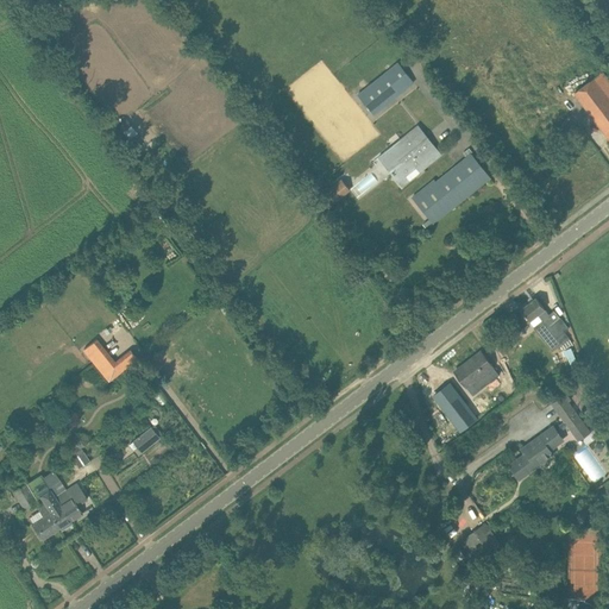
[(358,95),(374,117),(414,86),(397,64),(358,95)]
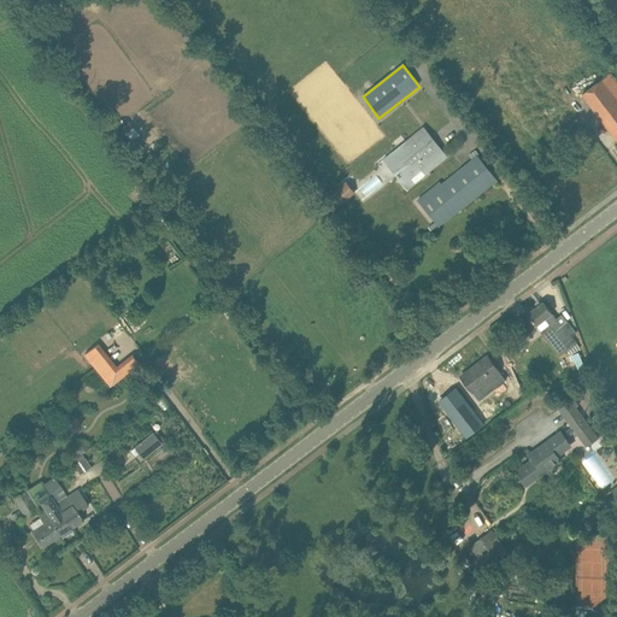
[(616,81),(611,72),(582,94),(616,139),(616,81)]
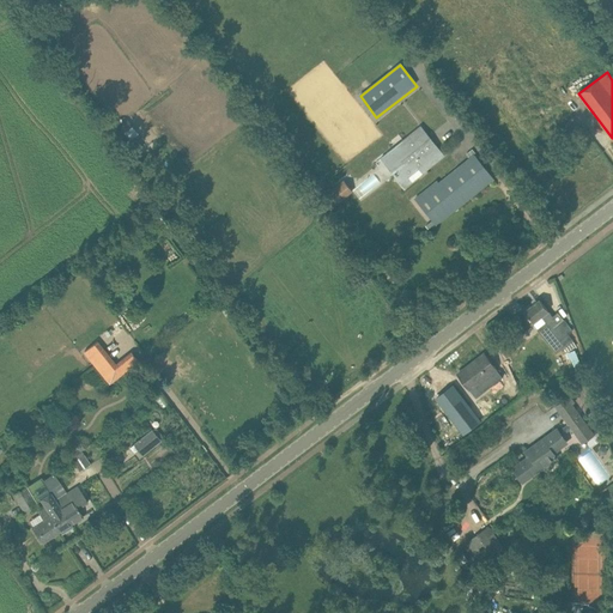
[(382,158),(405,187),(424,173),(420,168),(441,151),(422,126),(382,158)]
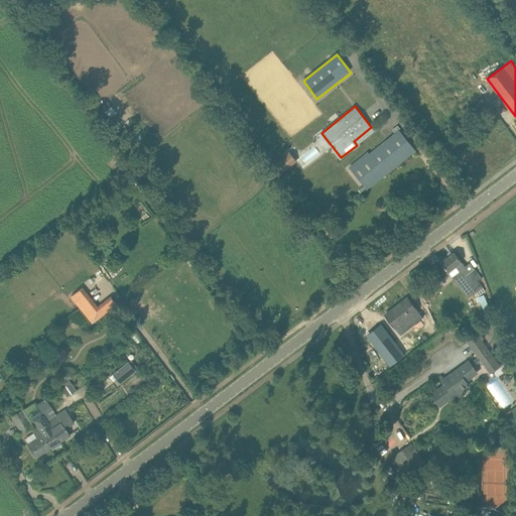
[(109,119),(116,127),(120,123),(113,115),(109,119)]
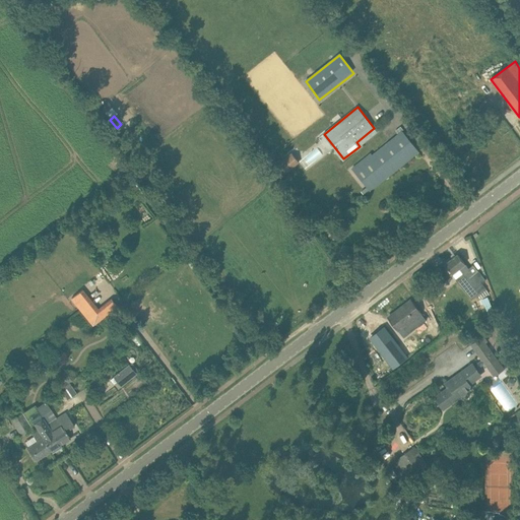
[(457,122),(447,130),(455,139),(464,130),(457,122)]
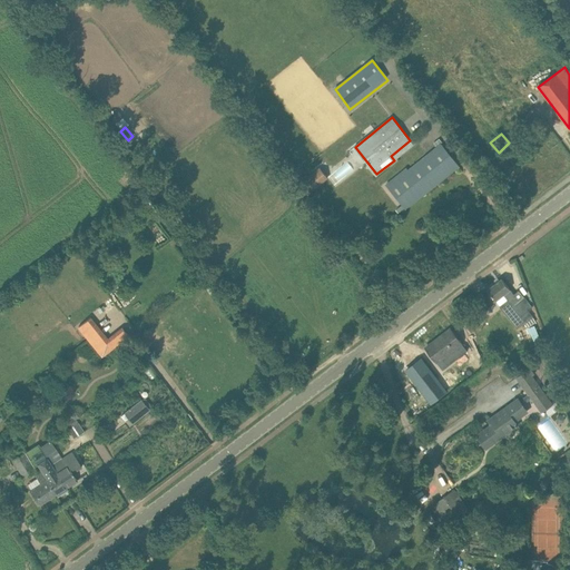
[(387,186),(406,209),(460,166),(441,144),(387,186)]
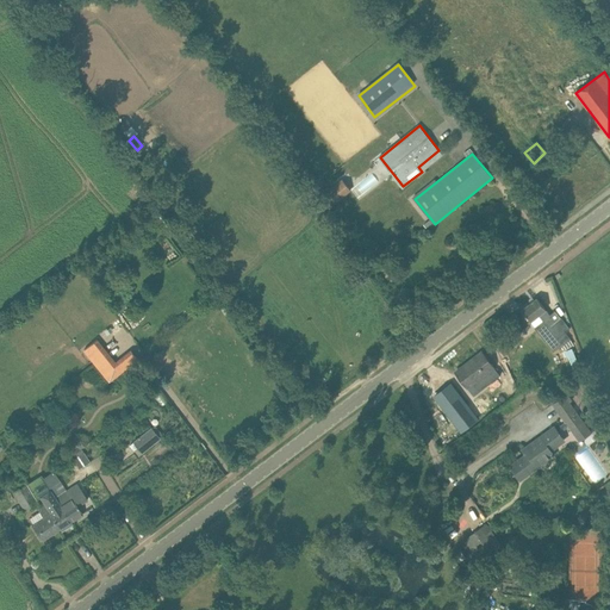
[(342,180),(323,195),(331,206),(352,191),(342,180)]
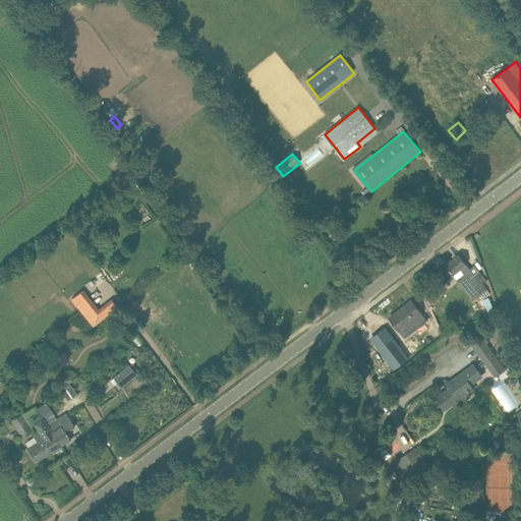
[(466,265),(465,263),(459,254),(446,265),(457,279),(464,274),(480,294),(487,290),(479,280),(483,277),(474,266),(470,269),(466,265)]
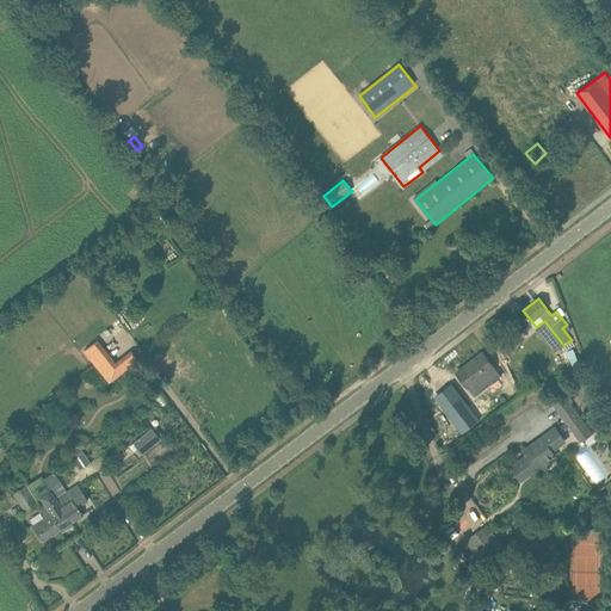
[(574,369),(580,366),(573,349),(567,351),(574,369)]
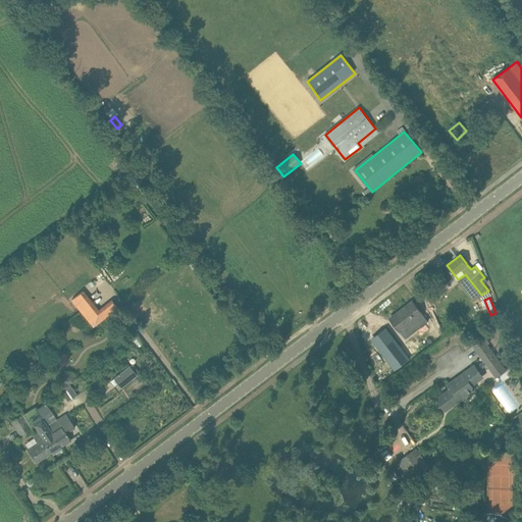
[(80,308),(93,324),(101,317),(89,301),(80,308)]
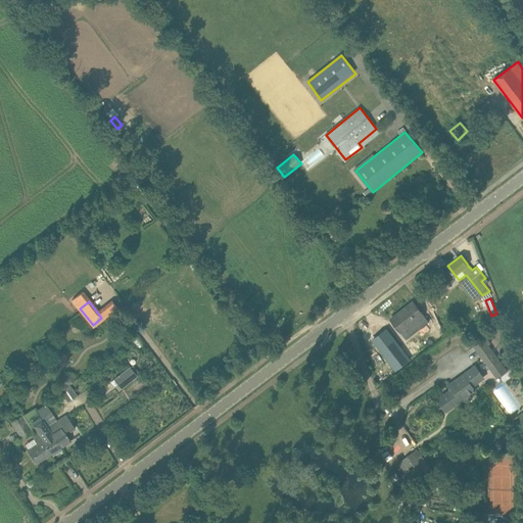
[(401,311),(391,319),(407,339),(414,333),(409,327),(424,315),(414,301),(405,308),(401,312),(401,311)]
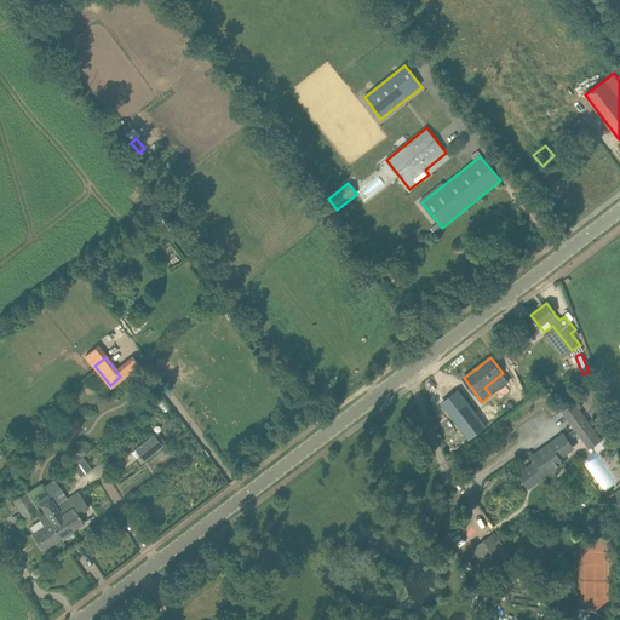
[(458,390),(442,402),(469,438),(486,425),(458,390)]
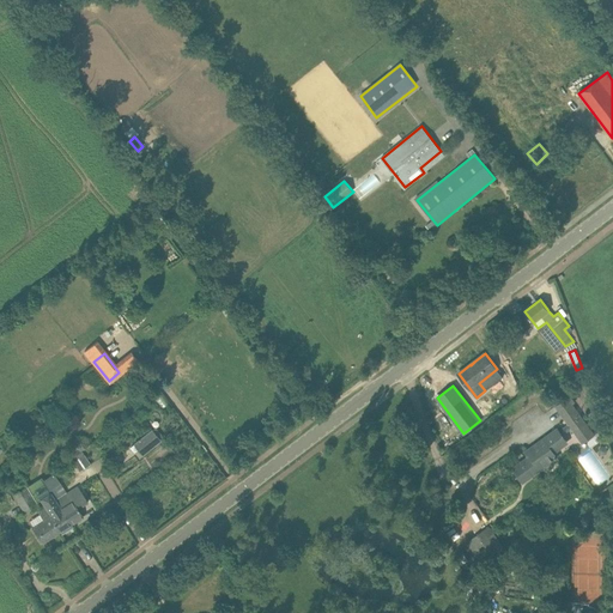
[(571,429),(583,444),(595,435),(568,396),(554,406),(568,424),(571,429)]
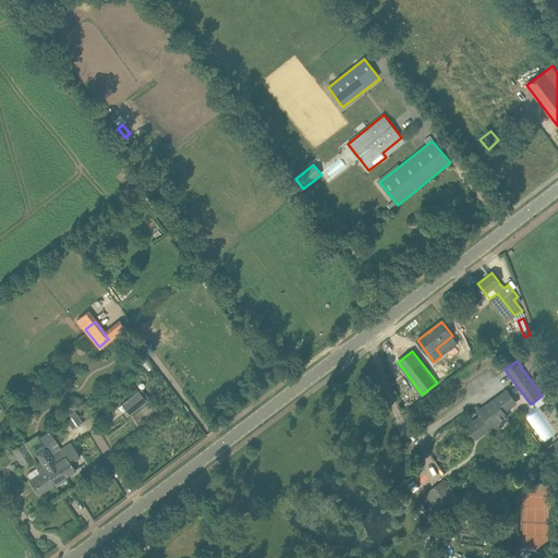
[(509,391),(507,389),(476,411),(480,415),(465,426),(476,440),(509,416),(506,412),(518,403),(512,396),(520,390),(517,386),(509,391)]
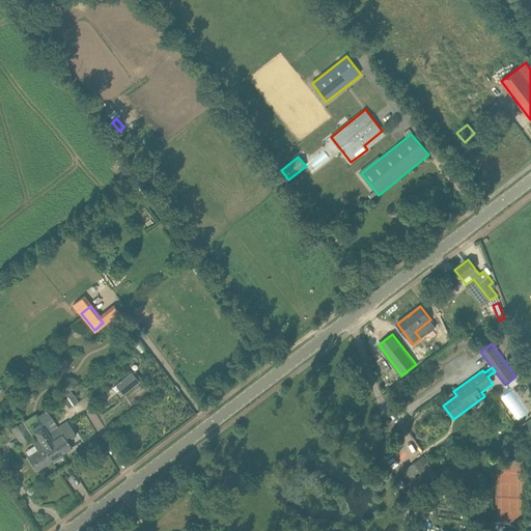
[(115,384),(123,394),(139,381),(131,370),(115,384)]
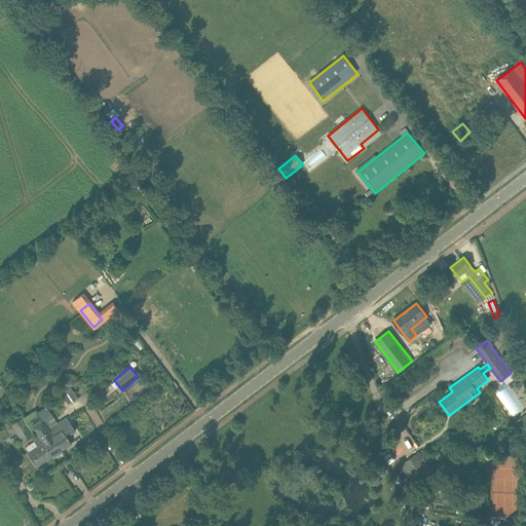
[(74,375),(65,380),(69,387),(79,382),(74,375)]
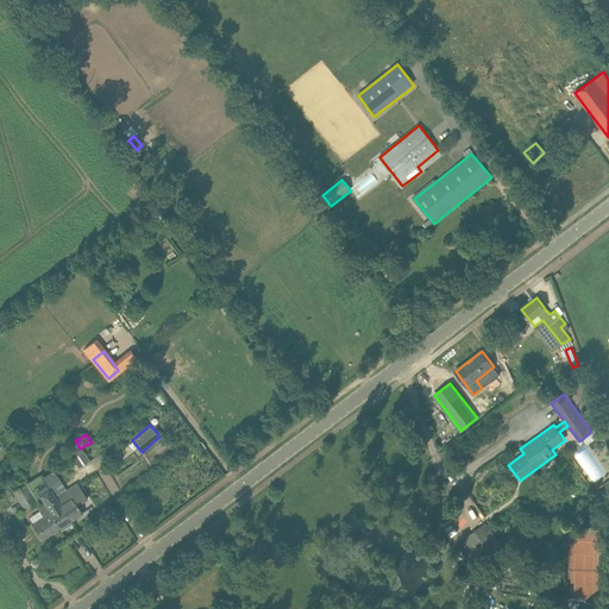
[(576,453),(584,472),(598,466),(589,446),(576,453)]
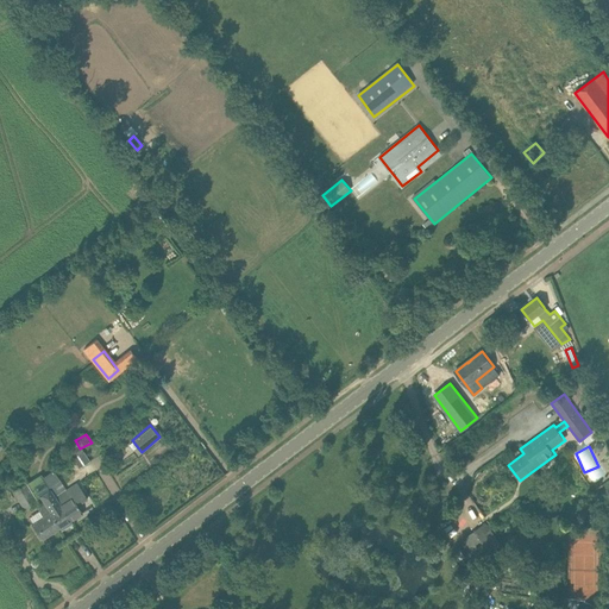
[(85,451),(73,459),(80,469),(90,462),(85,451)]
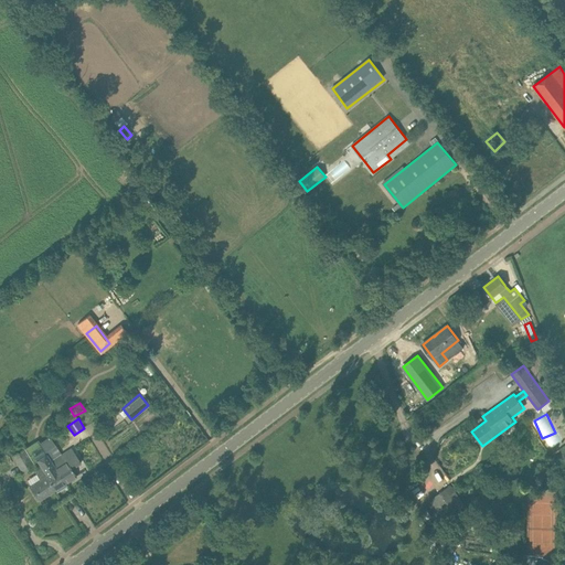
[(40,443),(45,452),(55,446),(50,437),(40,443)]
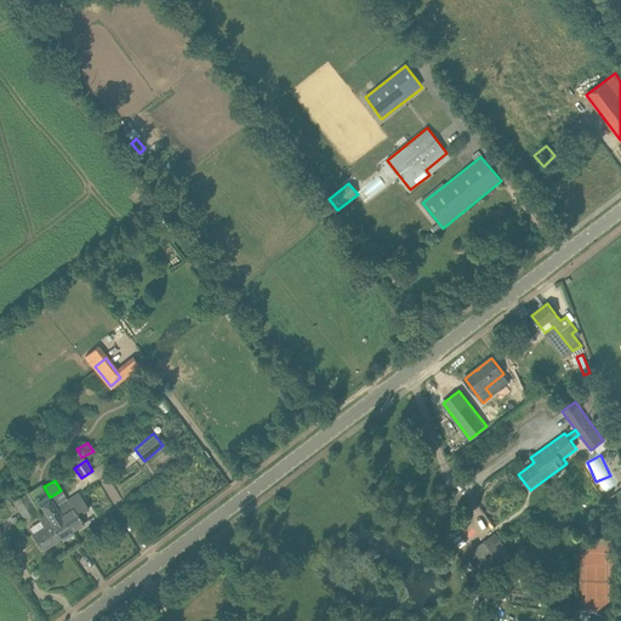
[(43,484),(27,494),(38,510),(41,507),(45,512),(51,522),(61,539),(63,541),(74,534),(73,531),(57,507),(57,506),(52,499),(51,499),(50,497),(44,486),(43,484)]
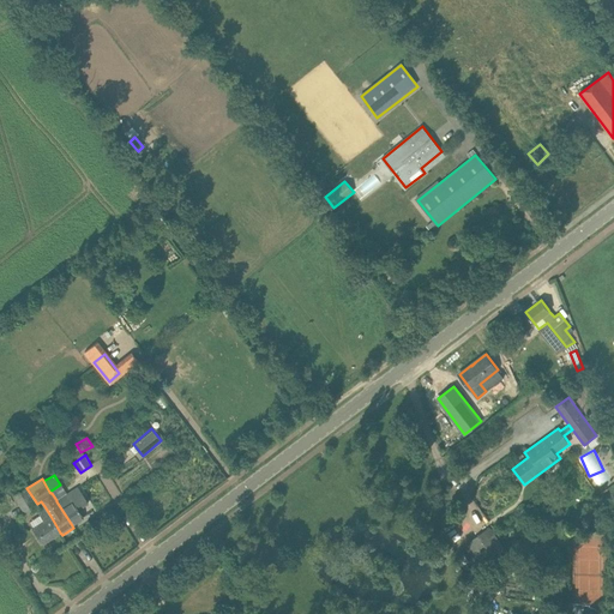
[(26,487),(13,495),(25,516),(38,509),(26,487)]
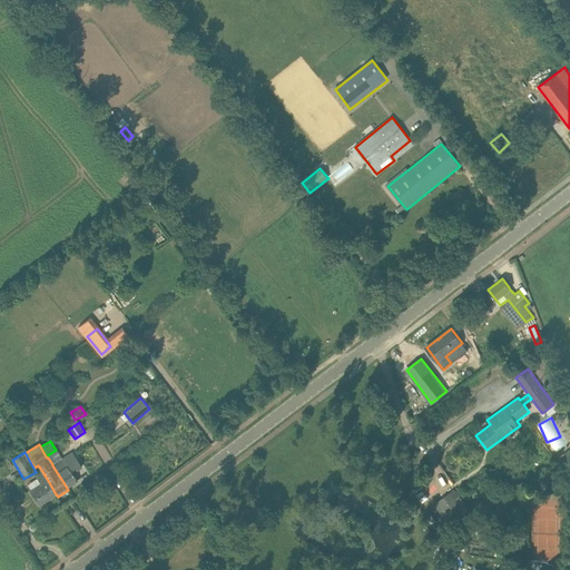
[(52,464),(52,465),(67,488),(78,480),(72,473),(81,467),(72,452),(62,459),(52,464)]
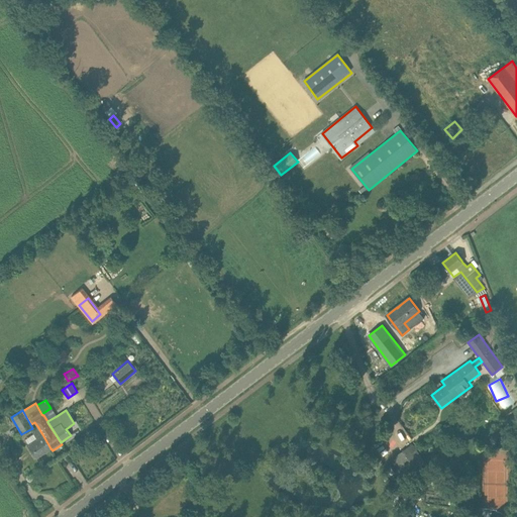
[(37,439),(27,445),(35,458),(50,448),(42,434),(38,428),(32,432),(37,439)]
